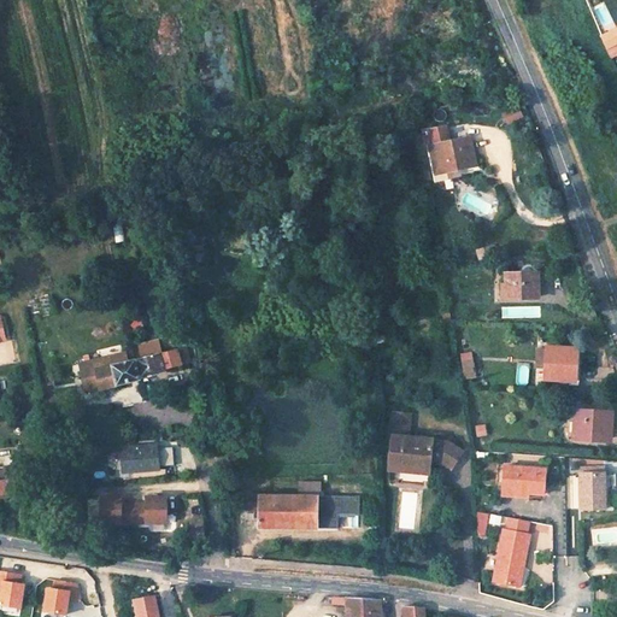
[(500,113),(504,124),(521,119),(518,109),(500,113)]
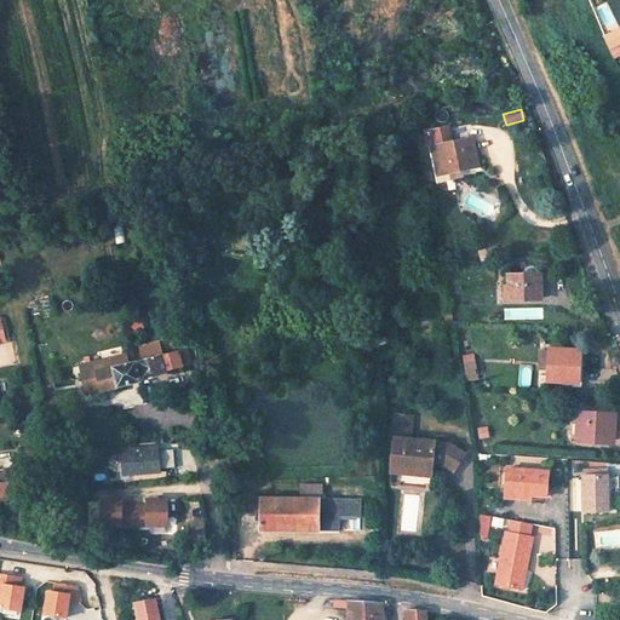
[(437,144),(431,147),(437,167),(454,162),(455,167),(475,161),(468,136),(449,141),(446,130),(434,133),(437,144)]
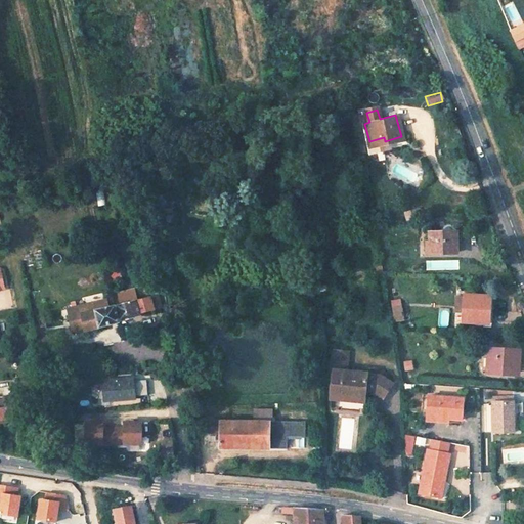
[(430,236),(431,255),(456,254),(455,233),(454,231),(452,230),(451,229),(448,229),(447,229),(447,230),(446,230),(445,231),(444,233),(444,235),(430,236)]
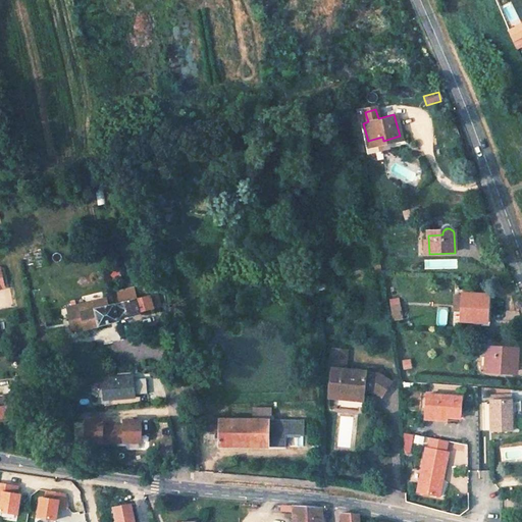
[(121,270),(112,273),(114,280),(123,278),(121,270)]
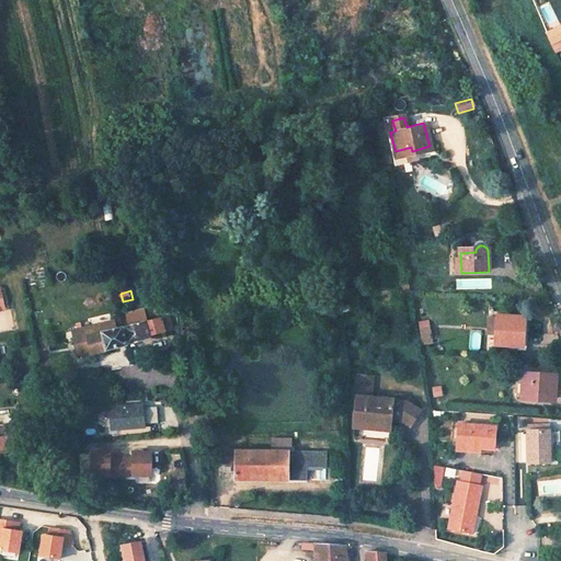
[(127,324),(124,325),(128,343),(151,339),(150,336),(172,332),(168,317),(146,321),(144,312),(126,316),(127,324)]
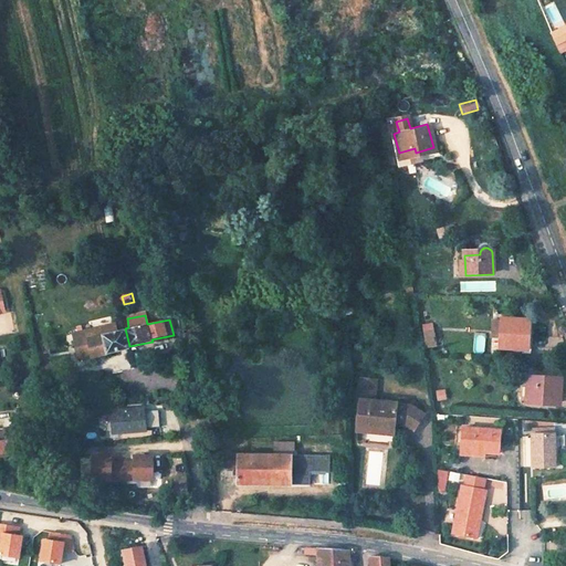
[(125,328),(123,320),(74,331),(75,338),(88,335),(93,354),(129,346),(125,328)]
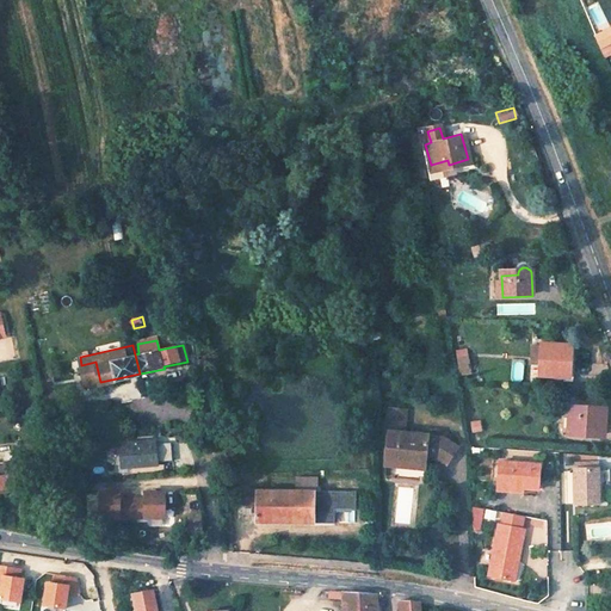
[(568,347),(538,345),(536,376),(565,380),(568,347)]
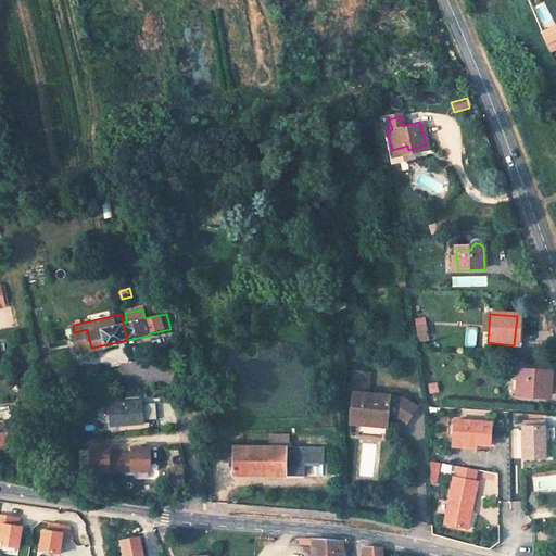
[(416,318),(420,341),(431,339),(428,316),(416,318)]
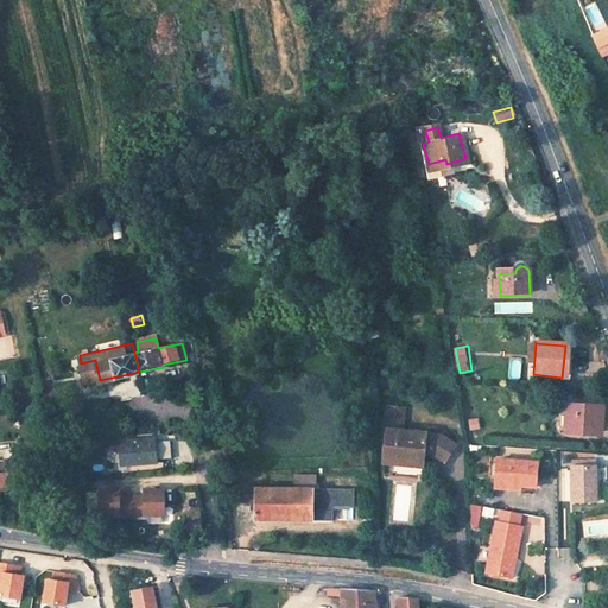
[(382,457),(423,463),(424,450),(436,453),(445,458),(456,437),(444,430),(426,430),(426,425),(401,423),(401,407),(391,404),(390,423),(385,424),(382,457)]
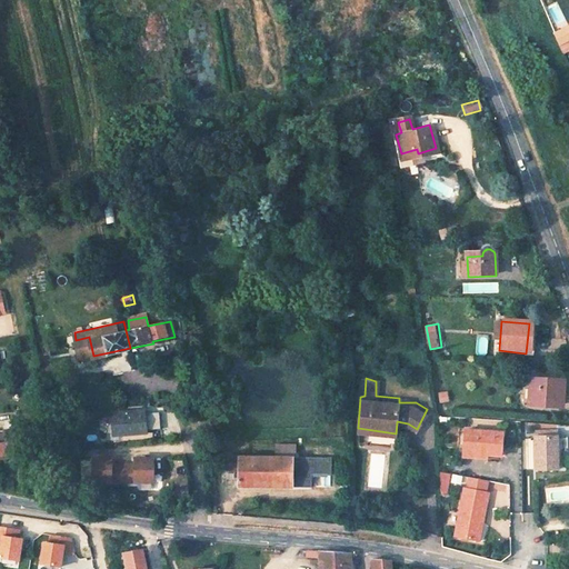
[(561,383),(536,380),(532,409),(559,411),(561,383)]
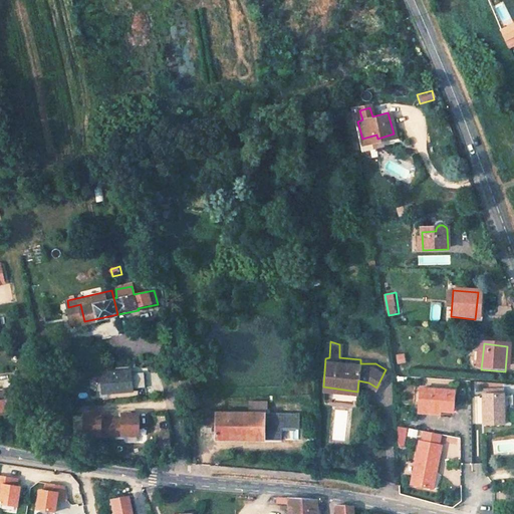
[(397,363),(407,362),(407,353),(396,354),(397,363)]
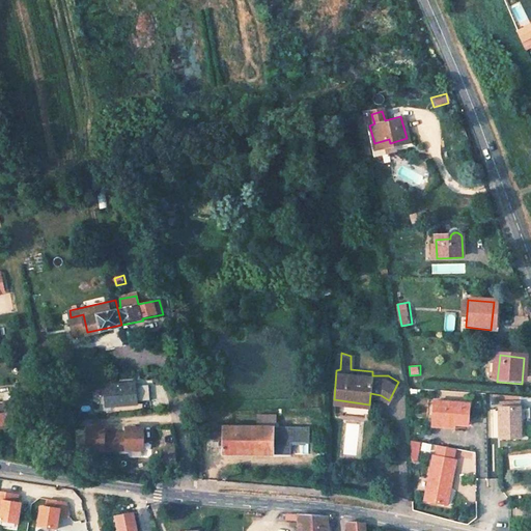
[(137,384),(113,385),(109,388),(106,393),(107,398),(110,403),(115,406),(138,403),(138,400),(137,387),(137,384)]
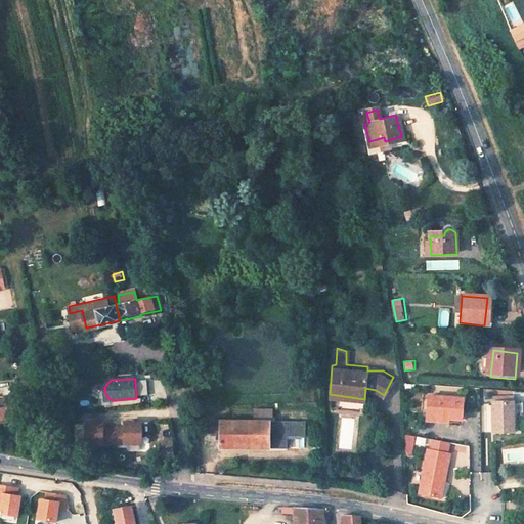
[(146,381),(135,382),(136,395),(147,394),(146,381)]
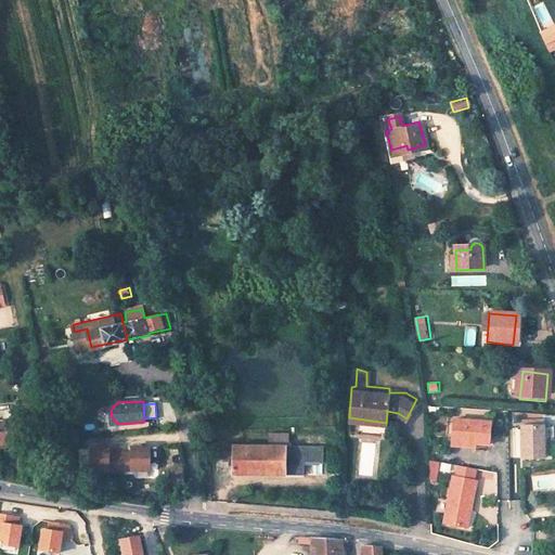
[(17,418),(0,421),(0,449),(9,448),(9,442),(21,441),(17,418)]
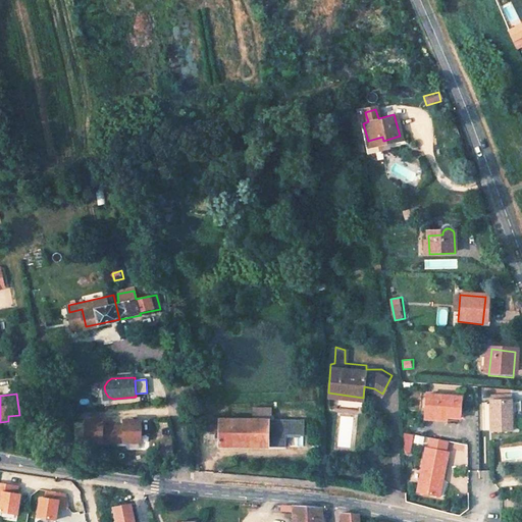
[(425,412),(448,415),(448,416),(459,418),(461,399),(426,394),(425,412)]
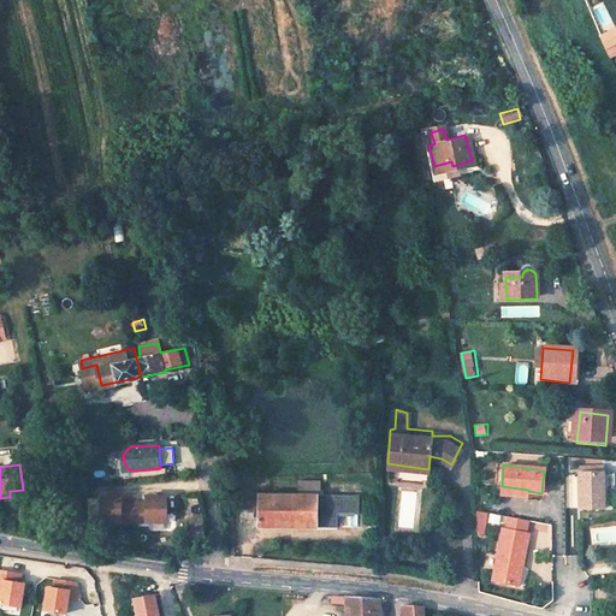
[(576,474),(575,511),(600,513),(602,475),(576,474)]
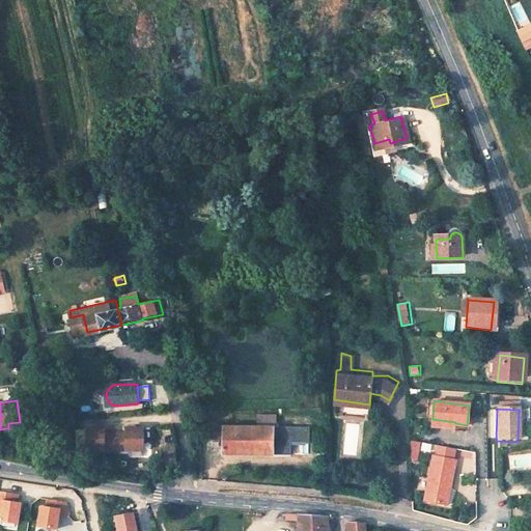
[(455,422),(432,419),(431,425),(454,428),(455,423),(455,422)]
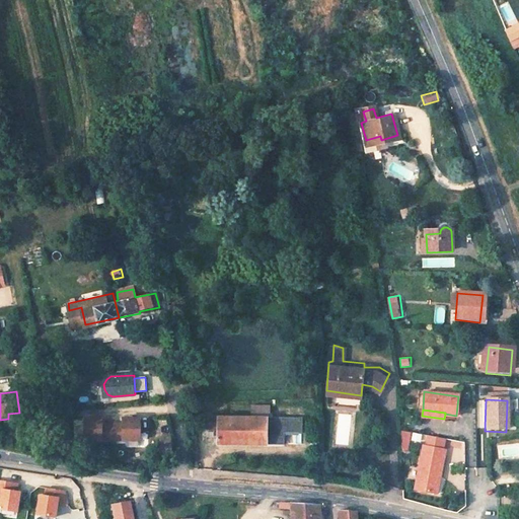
[(211,414),(201,414),(201,428),(218,428),(218,443),(270,443),(270,416),(211,416),(211,414)]
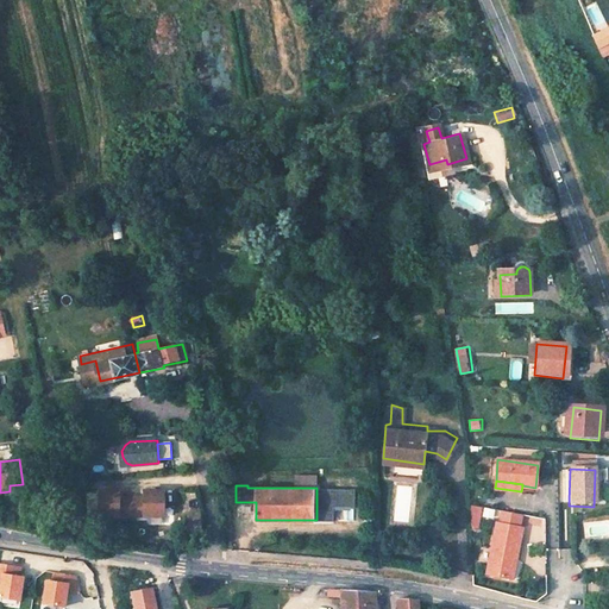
[(353,488),(333,488),(333,504),(353,504),(353,488)]
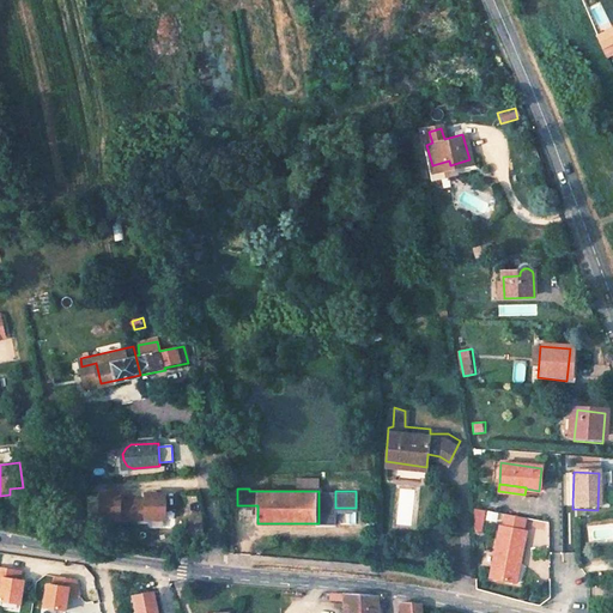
[(119,493),(98,493),(98,520),(132,520),(132,502),(119,502),(119,493)]
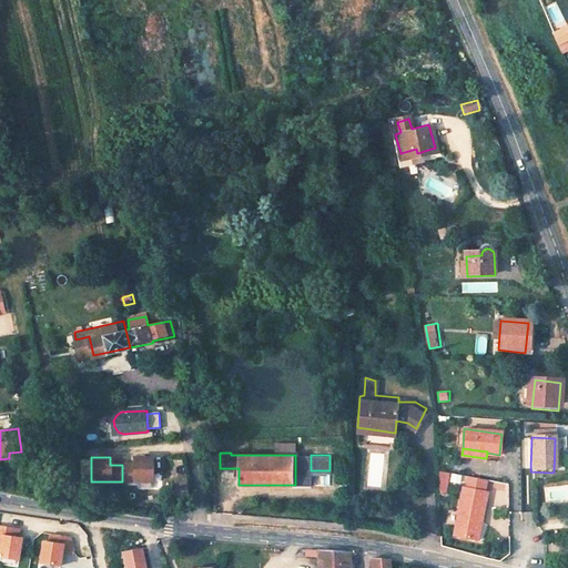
[(133,465),(122,465),(122,482),(152,482),(152,457),(133,457),(133,465)]
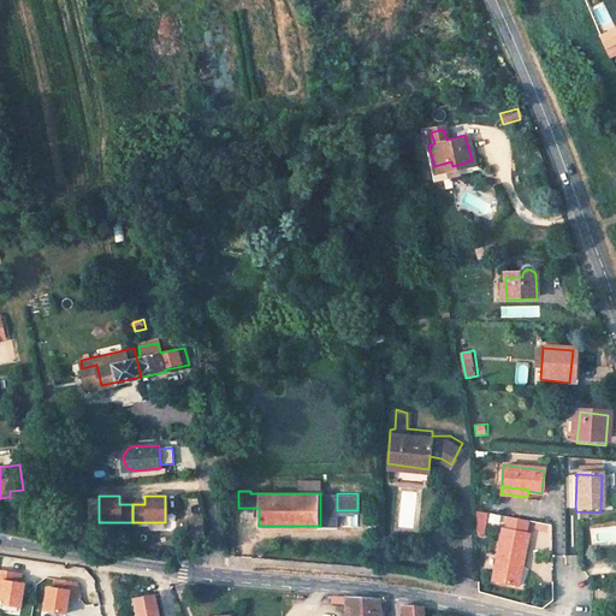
[(486,508),(477,507),(477,519),(483,520),(486,508)]
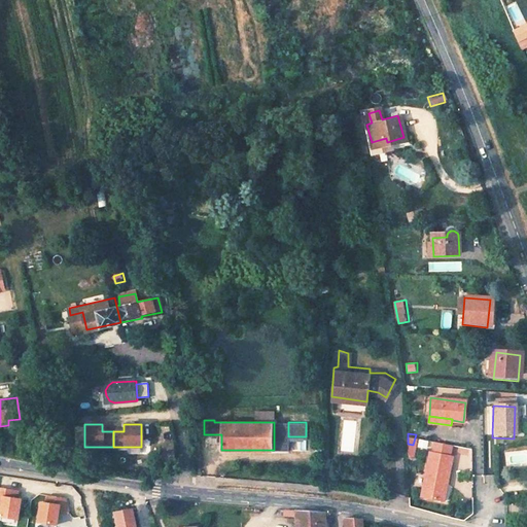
[(415,447),(424,450),(427,442),(418,440),(415,447)]
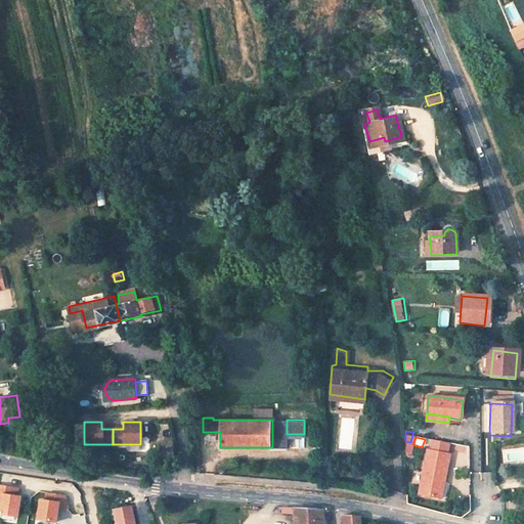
[(449,440),(432,437),(430,446),(427,445),(416,490),(435,495),(439,478),(443,479),(449,451),(446,450),(449,440)]
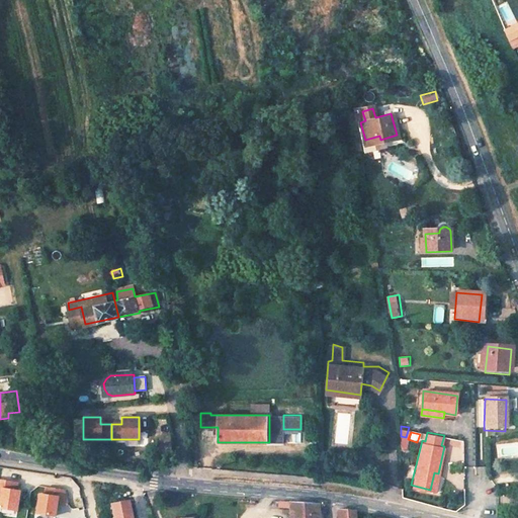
[(19,482),(0,479),(0,492),(2,493),(0,507),(18,509),(21,490),(17,490),(19,482)]
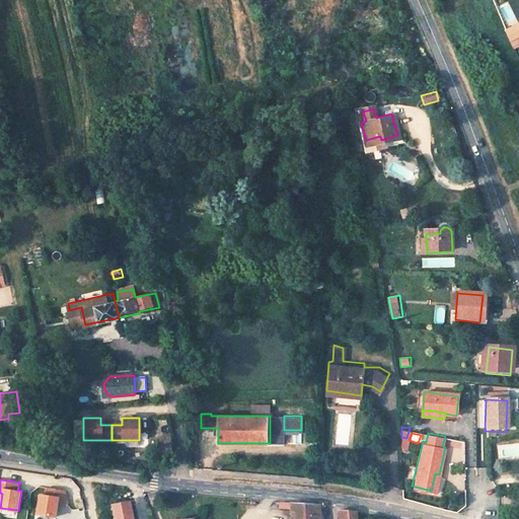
[(47,495),(42,494),(39,513),(57,516),(59,503),(69,505),(67,490),(48,488),(47,495)]
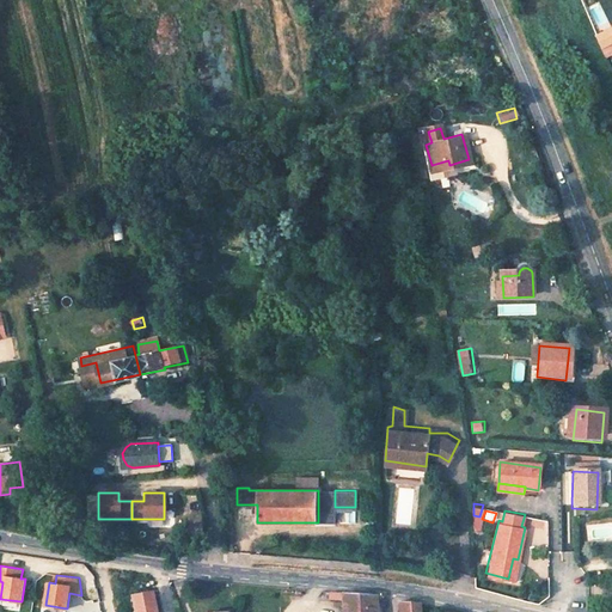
[(378,595),(343,593),(342,611),(378,611),(378,597),(378,595)]
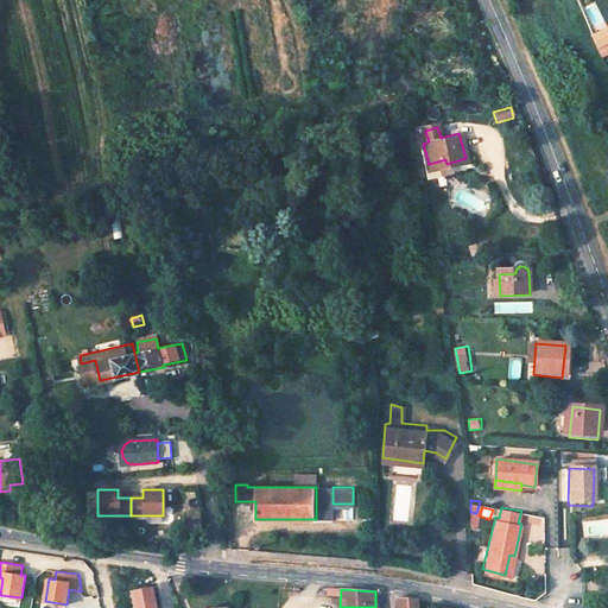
[(417,596),(398,596),(398,607),(417,607),(417,602),(417,596)]
